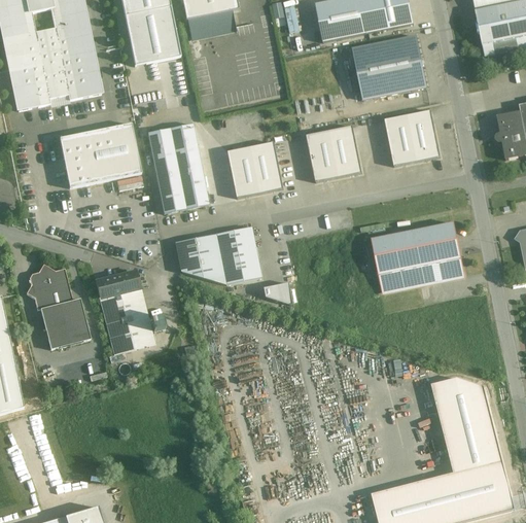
[(0,0),(0,22),(18,109),(49,102),(48,97),(67,94),(68,99),(100,92),(81,0),(0,0)]
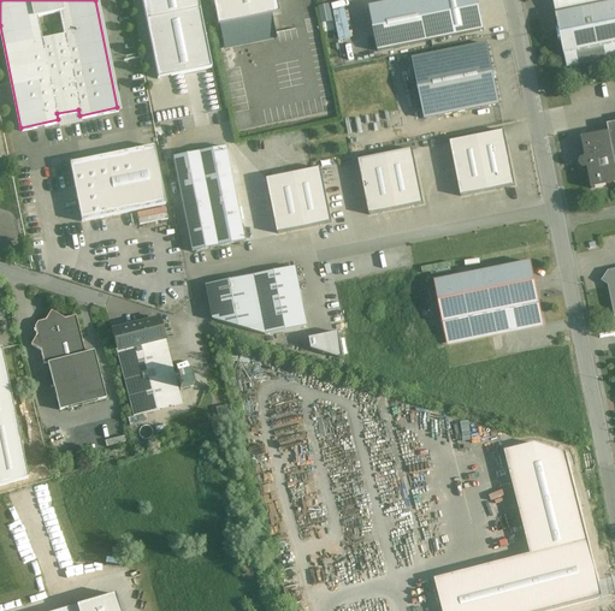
[(142,0),(158,72),(211,61),(197,0),(142,0)]
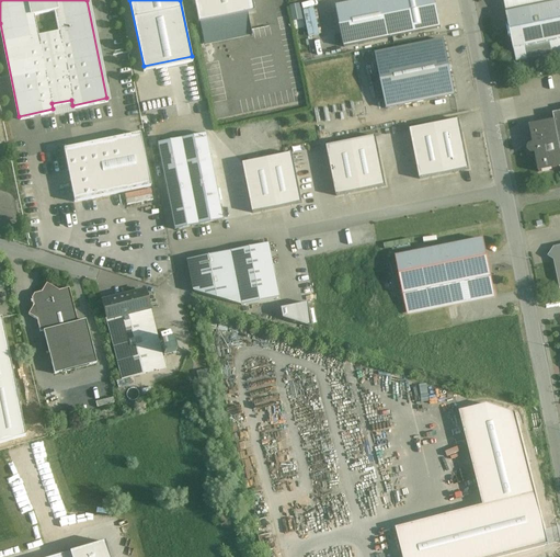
[(192,0),(197,20),(198,20),(246,9),(252,8),(250,0),(192,0)]
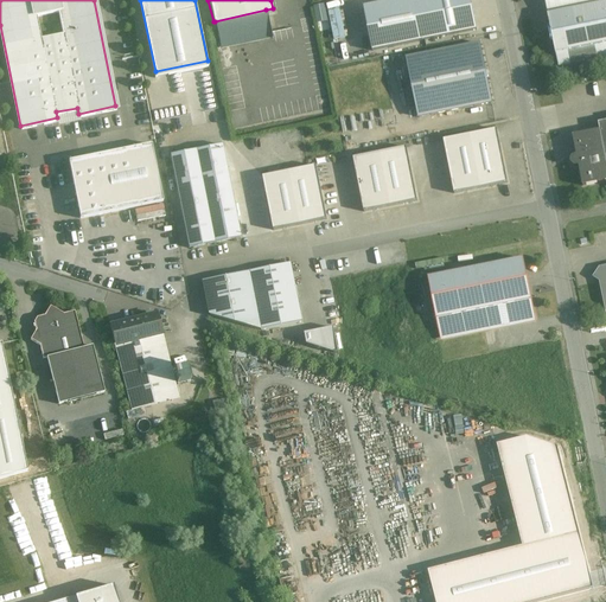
[(324,0),(313,2),(316,19),(327,18),(324,0)]
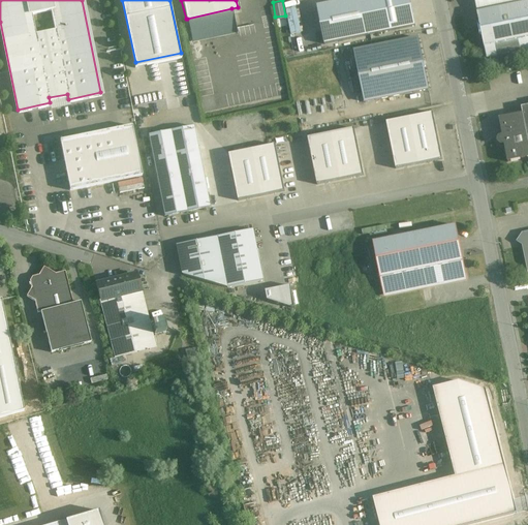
[(333,0),(317,3),(325,41),(414,23),(410,0),(333,0)]
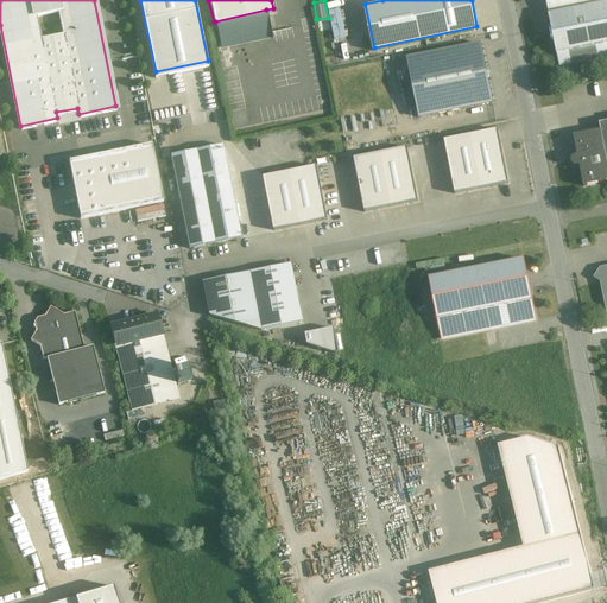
[(580,0),(547,6),(550,23),(550,24),(548,26),(550,36),(552,38),(554,38),(558,63),(606,52),(606,0),(580,0)]
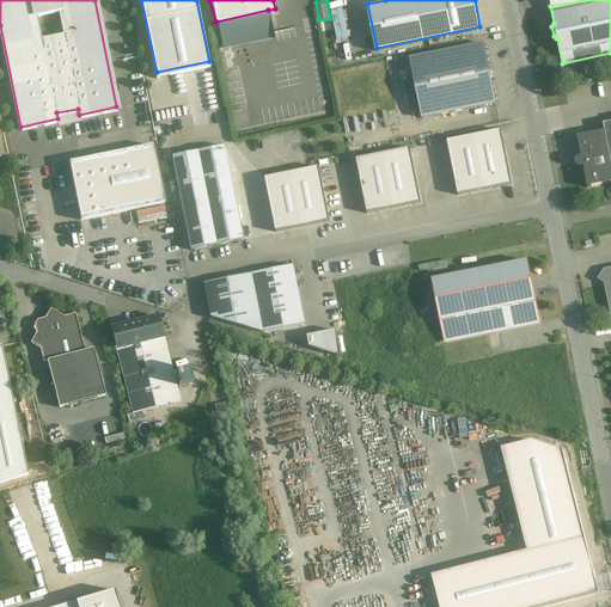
[(342,5),(330,7),(336,36),(347,34),(342,5)]
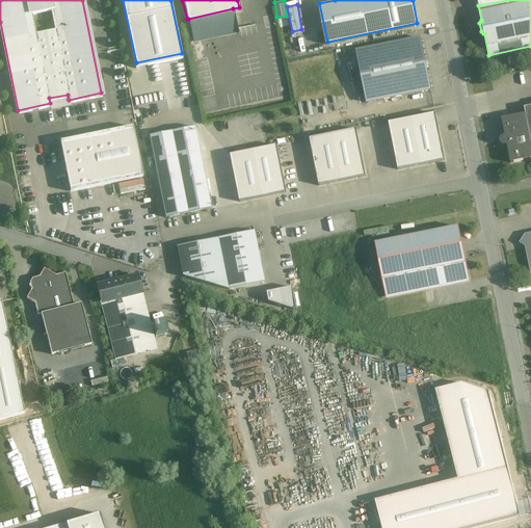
[(188,19),(192,37),(238,28),(233,8),(188,19)]
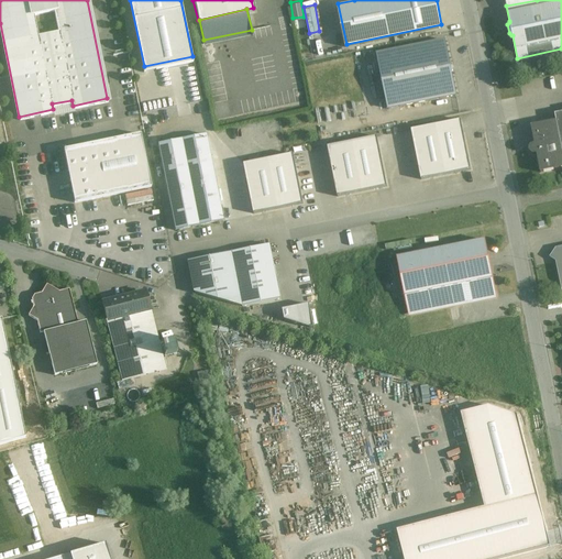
[(447,37),(373,52),(384,107),(458,92),(447,37)]
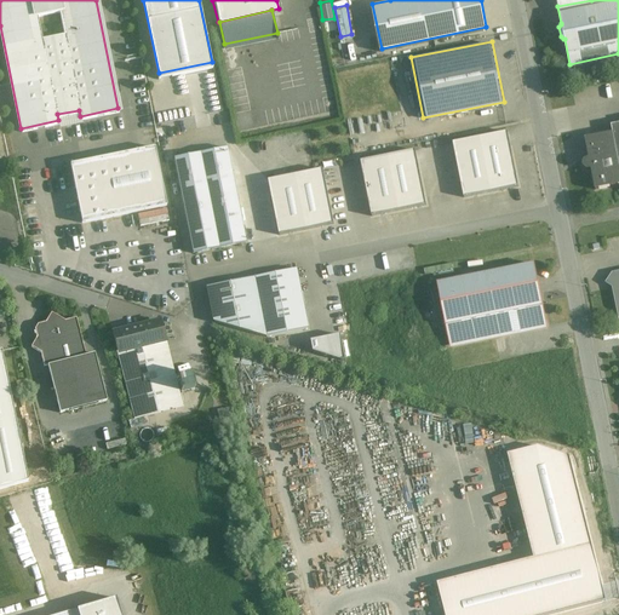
[(250,105),(235,109),(239,127),(253,125),(250,105)]
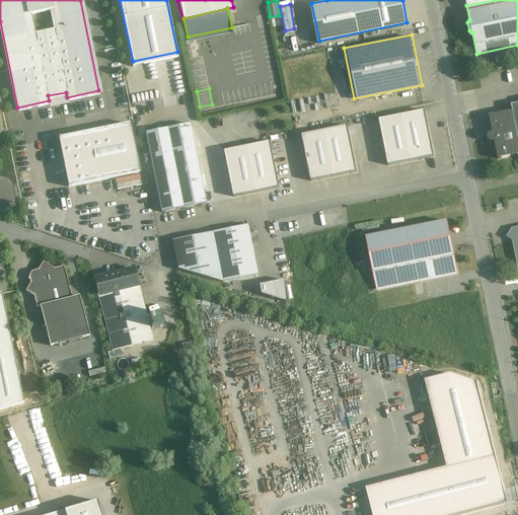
[(517,99),(511,101),(512,107),(490,113),(493,129),(491,130),(490,130),(489,131),(488,132),(487,133),(487,135),(488,136),(489,138),(490,138),(491,139),(493,139),(494,138),(498,155),(517,151),(517,99)]
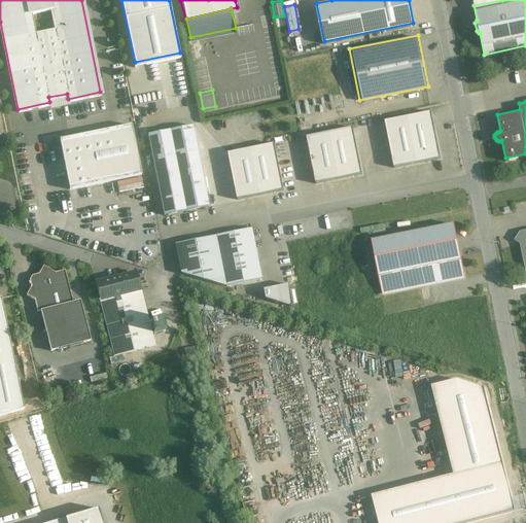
[(429,109),(383,119),(393,165),(440,155),(429,109)]
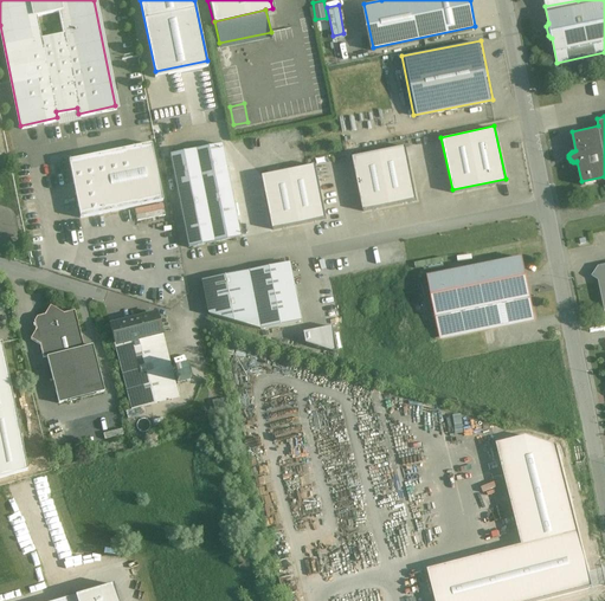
[(133,204),(161,198),(149,141),(68,159),(79,215),(133,204)]
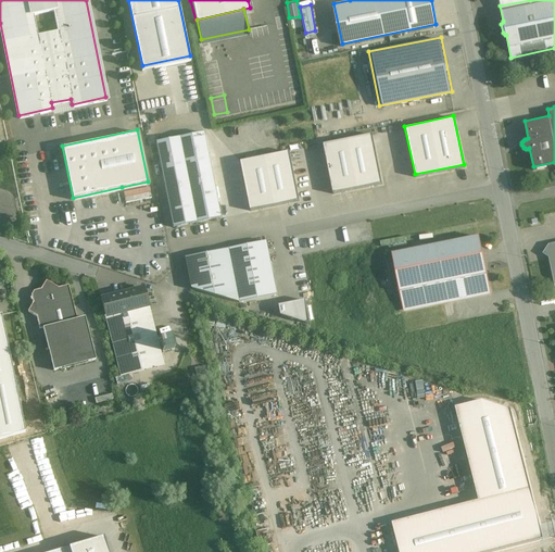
[(202,129),(155,138),(172,224),(196,220),(193,209),(217,203),(210,166),(202,129)]
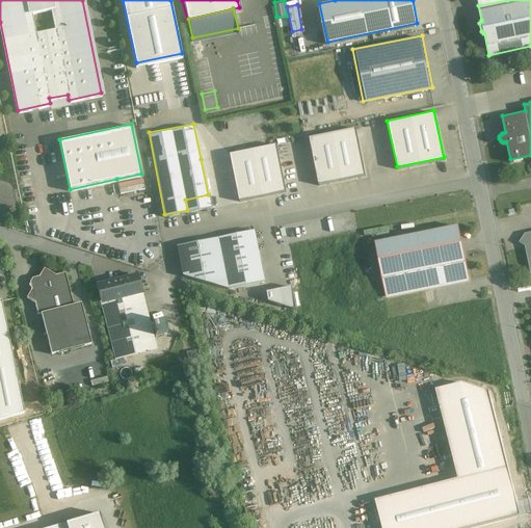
[(319,182),(364,173),(354,128),(309,137),(319,182)]
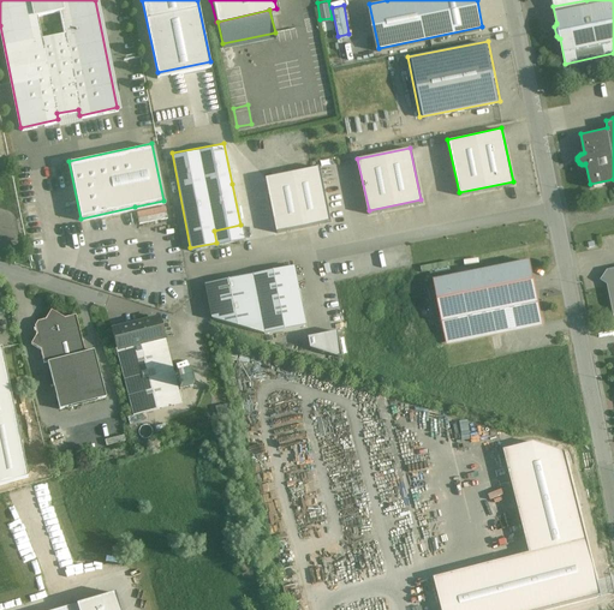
[(316,166),(262,177),(273,229),(327,217),(316,166)]
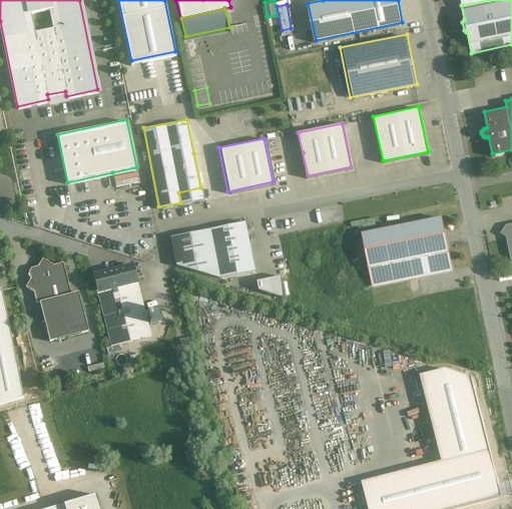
[(136,167),(112,172),(115,184),(138,179),(136,167)]
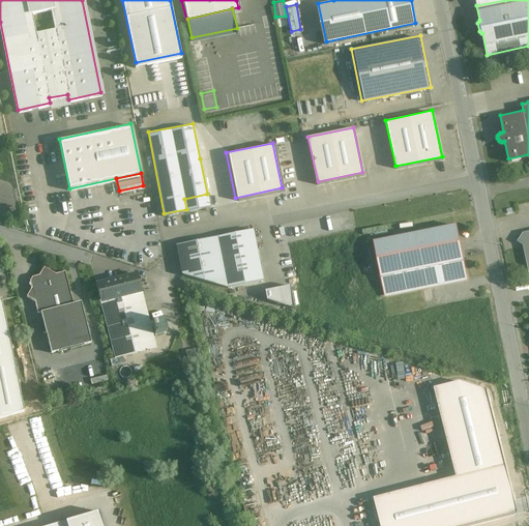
[(207,194),(184,199),(186,209),(209,204),(207,194)]
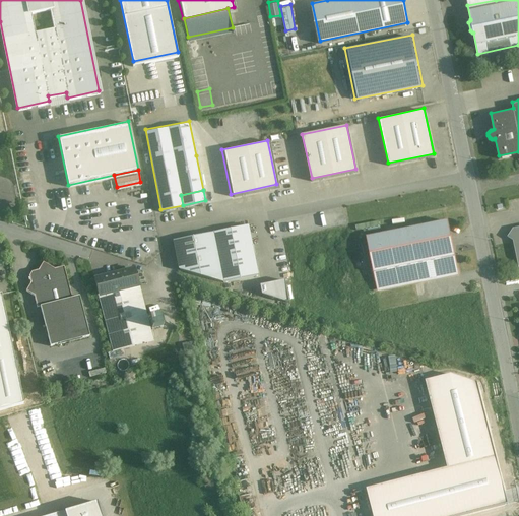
[(447,218),(367,235),(377,286),(457,270),(447,218)]
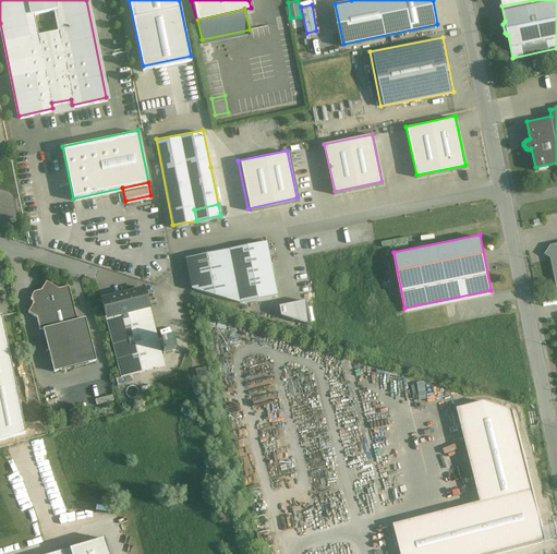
[(266,239),(185,255),(192,286),(239,300),(277,292),(266,239)]
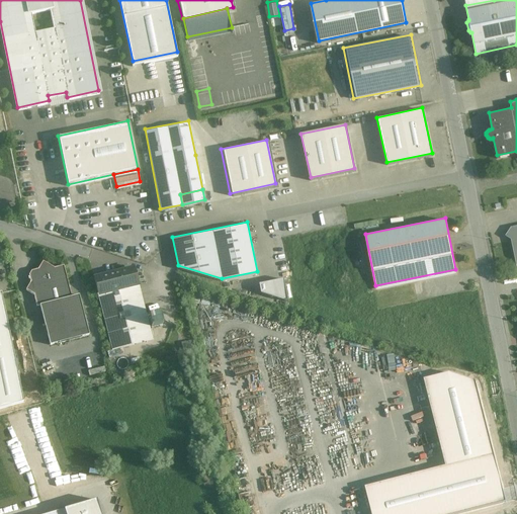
[(516,225),(512,227),(511,225),(510,225),(511,227),(510,228),(510,229),(507,233),(510,235),(511,237),(510,237),(516,263),(516,262),(516,225)]
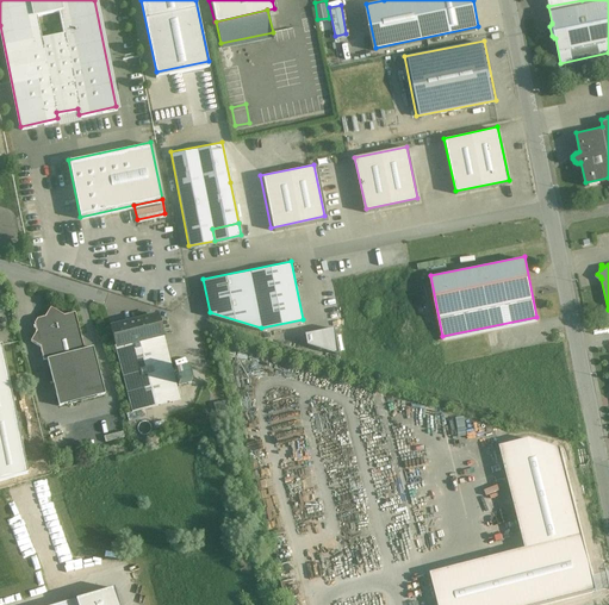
[(45,355),(57,403),(104,391),(92,343),(84,345),(74,309),(63,311),(49,304),(44,313),(36,315),(33,320),(35,328),(30,337),(39,343),(42,356),(45,355)]
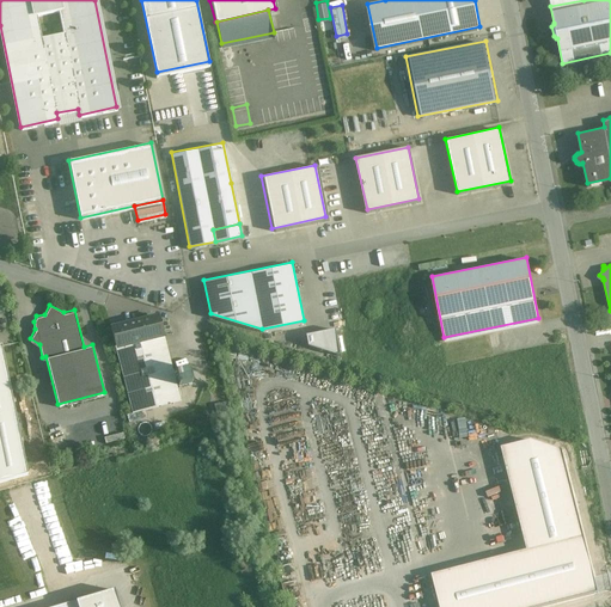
[(158,314),(110,326),(115,343),(162,331),(158,314)]
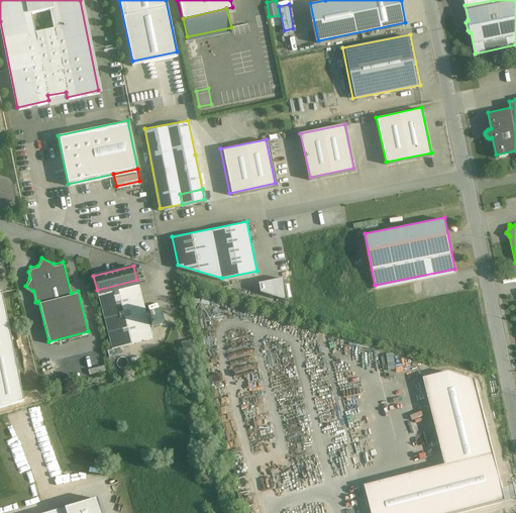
[(263,296),(288,293),(286,277),(261,280),(263,296)]
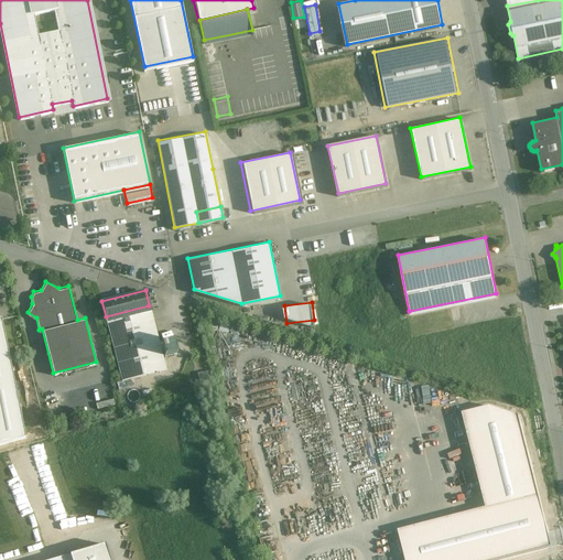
[(149,305),(106,316),(121,378),(164,367),(149,305)]
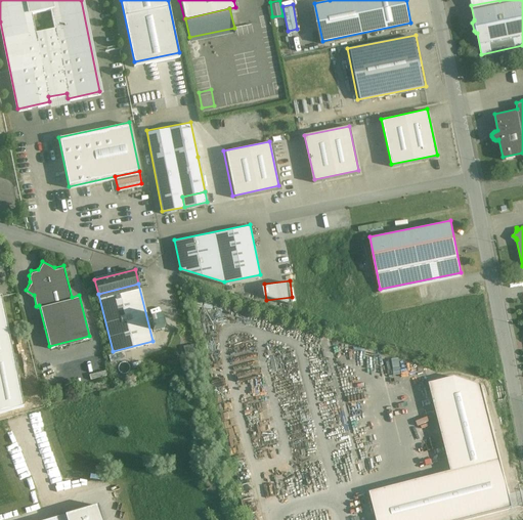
[(0,409),(23,403),(0,293),(0,409)]
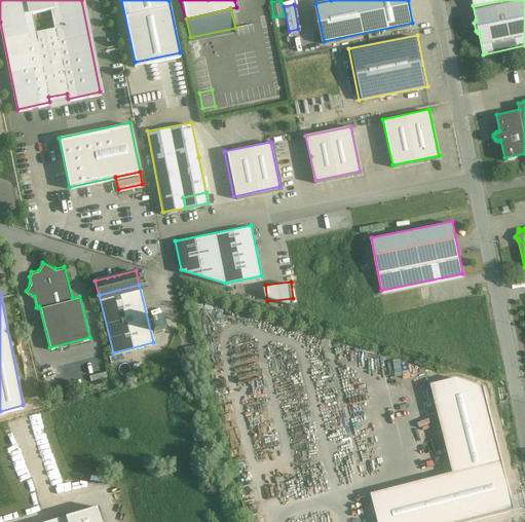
[(160,314),(150,318),(152,329),(163,326),(160,314)]
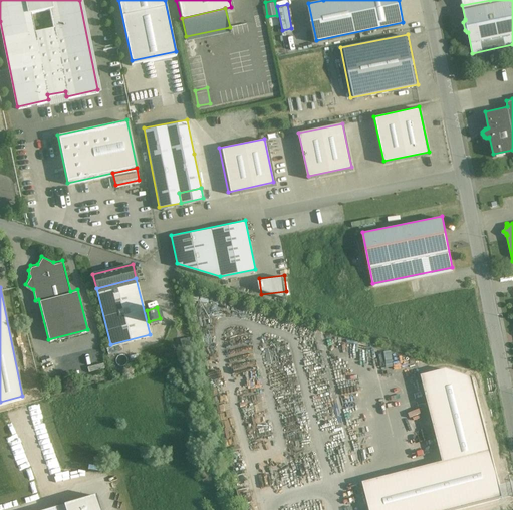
[(124,358),(109,363),(111,369),(126,364),(124,358)]
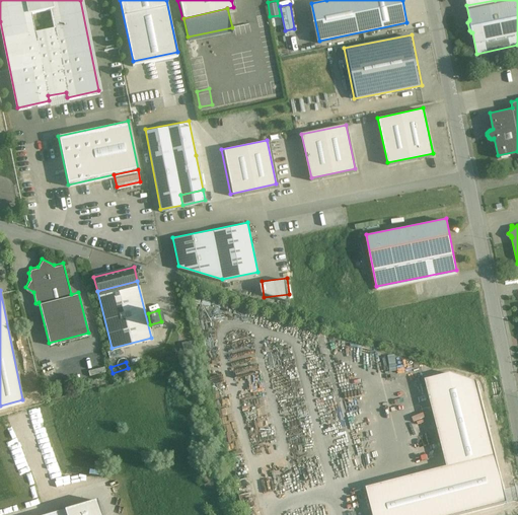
[(447,465),(365,486),(371,514),(444,514),(506,500),(475,378),(451,370),(426,376),(447,465)]
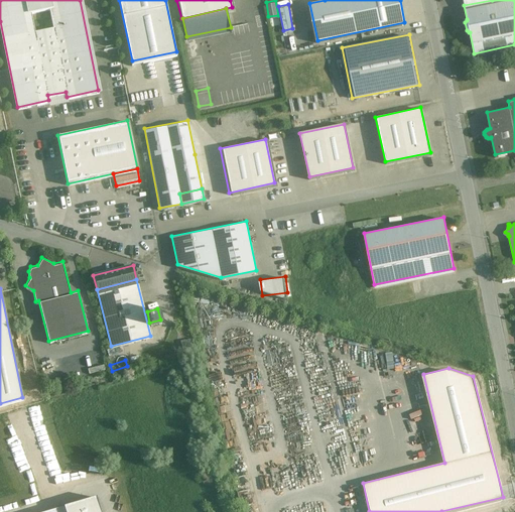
[(299,459),(301,470),(310,468),(308,457),(299,459)]
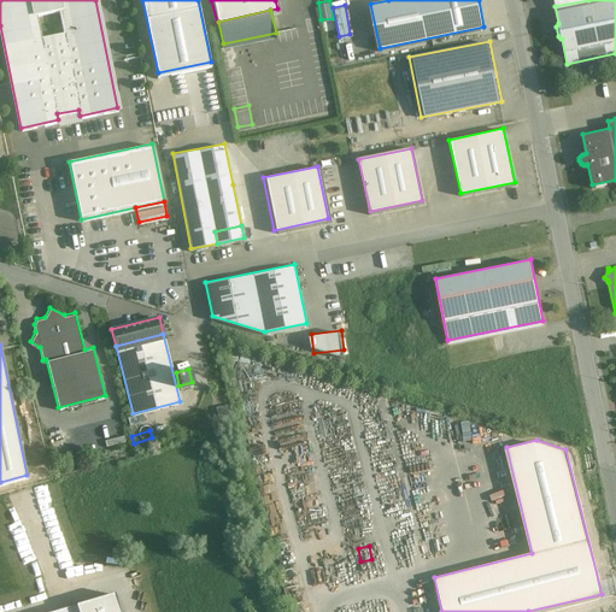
[(121,611),(115,590),(74,604),(76,611),(121,611)]
